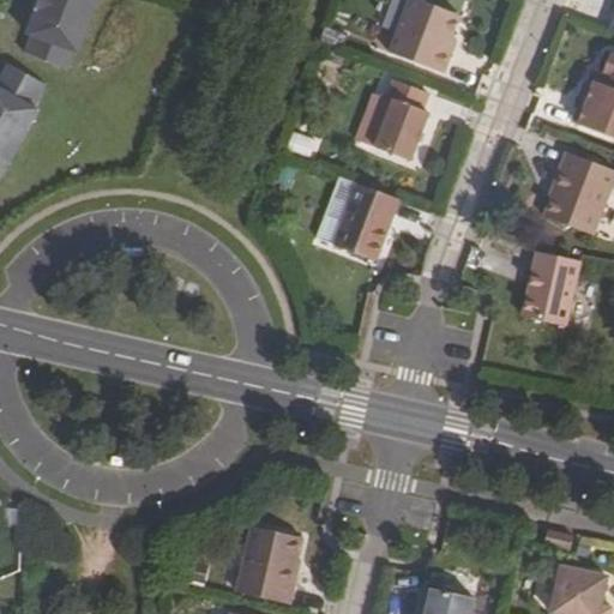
[(97,0),(40,0),(36,12),(28,35),(32,36),(25,54),(67,70),(73,52),(78,53),(97,0)]
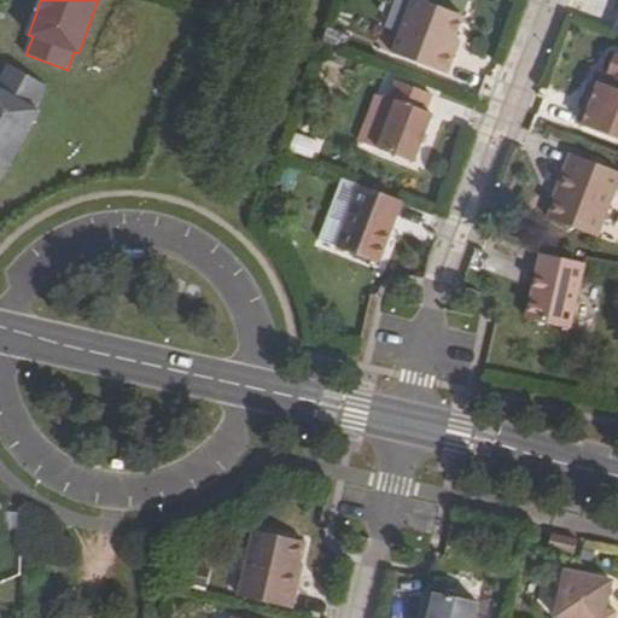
[(412,0),(395,45),(449,65),(456,46),(452,45),(458,30),(466,9),(444,0),(412,0)]
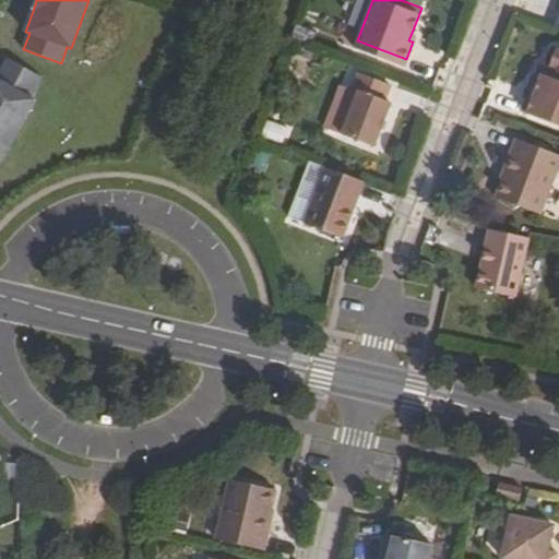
[(408,40),(413,42),(418,30),(414,27),(408,40)]
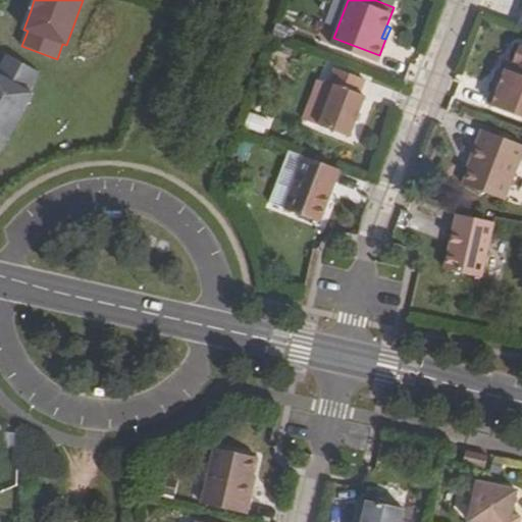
[(490,111),(521,123),(521,45),(520,45),(514,63),(509,62),(506,70),(503,69),(492,96),(496,97),(490,111)]
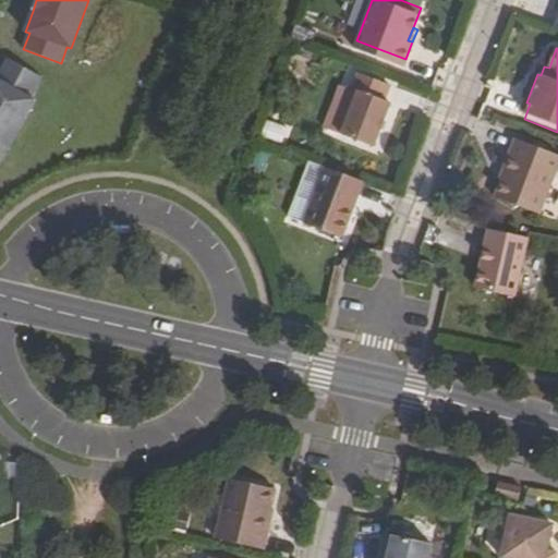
[(0,168),(4,171),(41,104),(36,100),(48,81),(13,62),(2,82),(0,81),(0,168)]
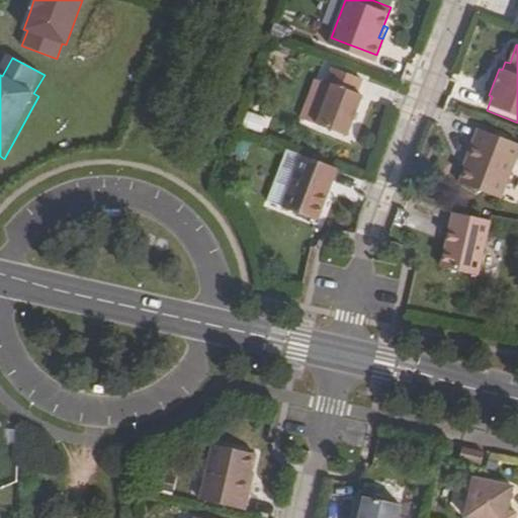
[(482,109),(487,110),(492,96),(489,95),(499,69),(502,70),(505,62),(500,60),(482,109)]
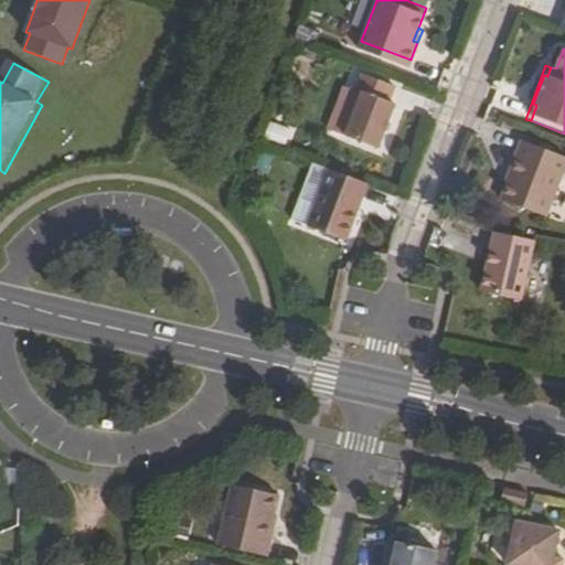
[(349,129),(380,141),(397,97),(391,94),(397,78),(365,66),(359,83),(363,85),(349,129)]
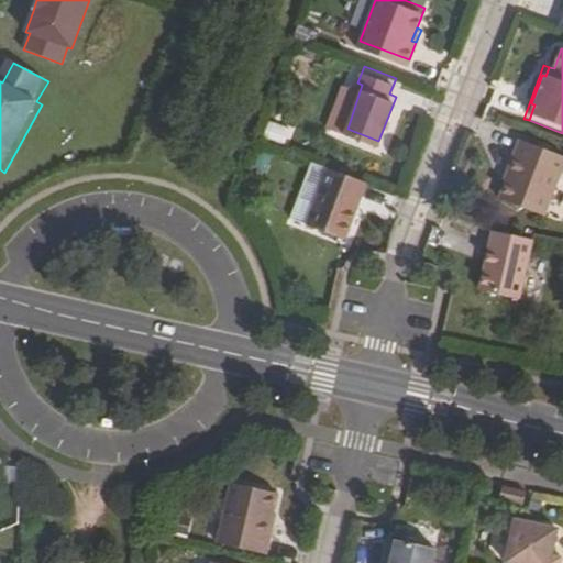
[(497,205),(541,222),(562,164),(562,163),(517,146),(505,179),(507,179),(497,205)]
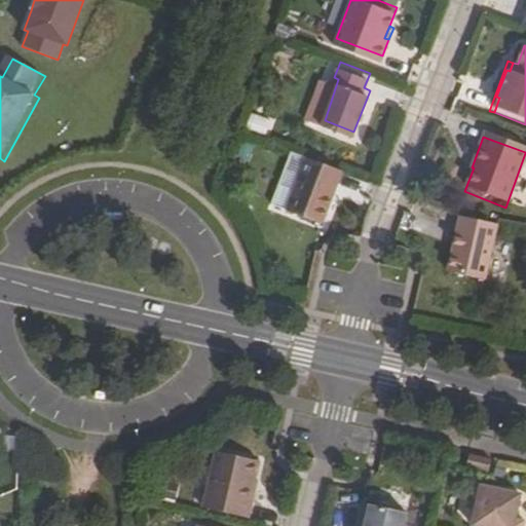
[(268,202),(321,224),(342,172),(290,150),(268,202)]
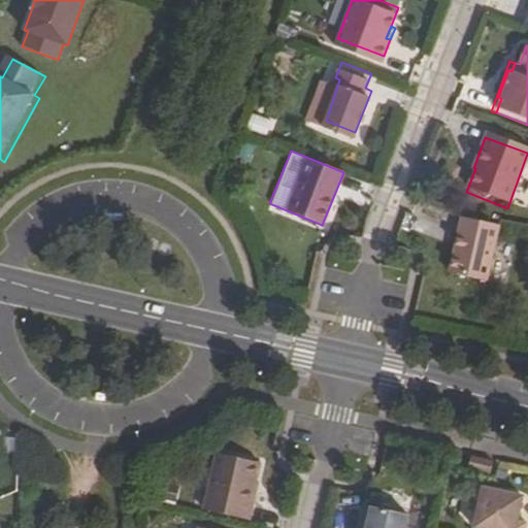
[(447,272),(484,281),(495,225),(459,217),(447,272)]
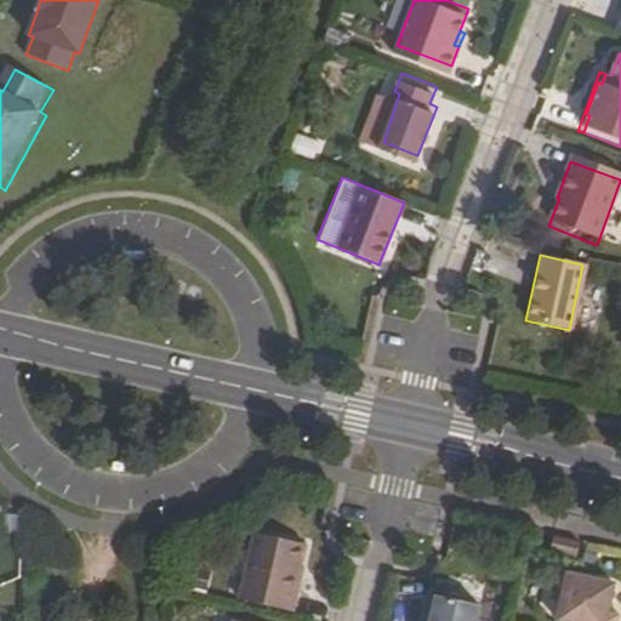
[(239,600),(292,611),(301,575),(298,574),(305,545),(254,534),(239,600)]
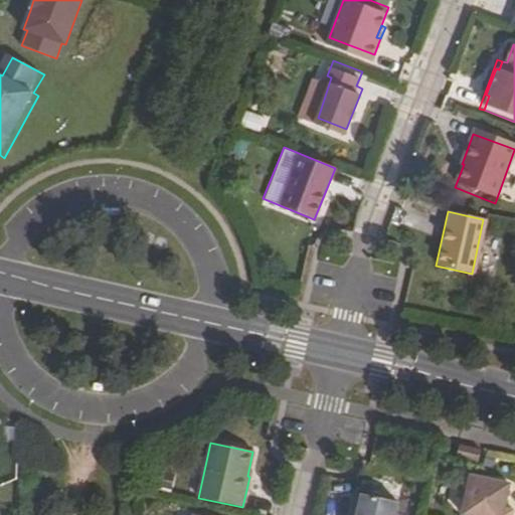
[(486,464),(489,450),(464,444),(461,457),(486,464)]
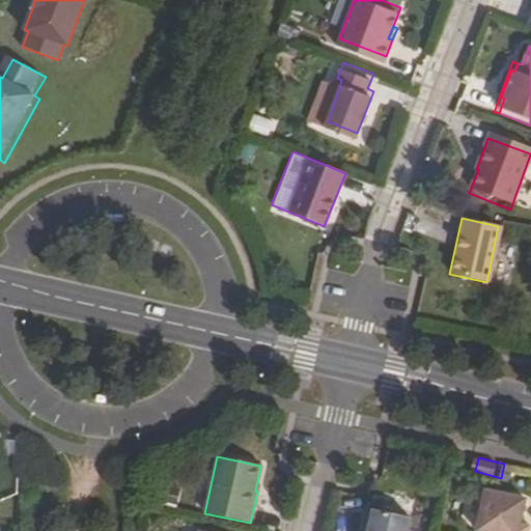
[(475,530),(476,530),(528,530),(529,526),(520,524),(525,500),(484,491),(475,530)]
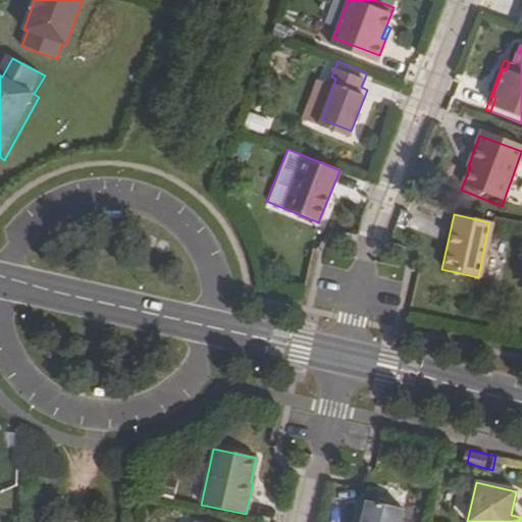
[(396,521),(400,509),(357,500),(353,518),(357,519),(356,521),(396,521)]
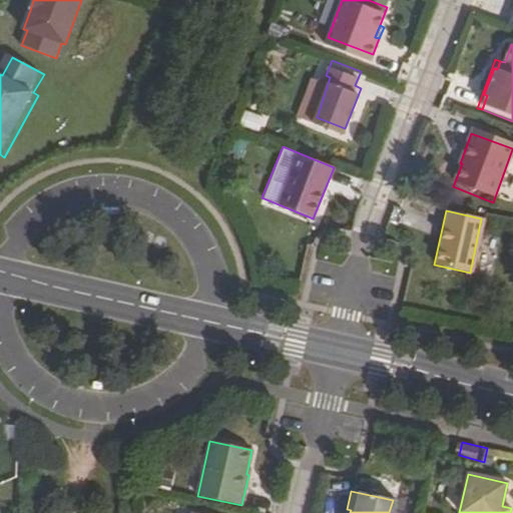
All buildings are outlined.
